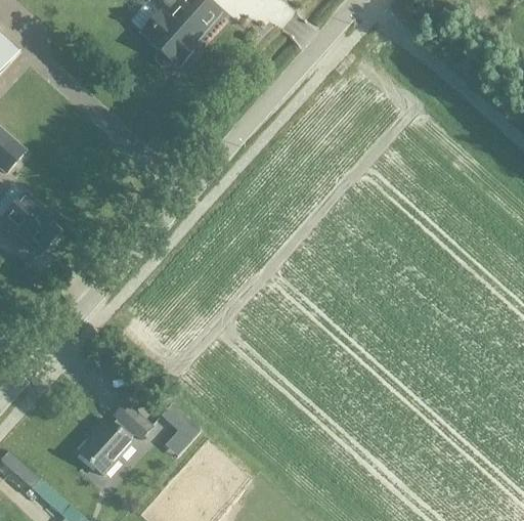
[(221,13),(206,0),(186,0),(167,24),(158,15),(157,15),(144,4),(129,22),(150,41),(149,42),(160,51),(157,54),(158,60),(162,66),(169,64),(172,61),(175,64),(176,63),(180,67),(194,50),(190,47),(194,42),(199,45),(200,44),(195,41),(221,13)]
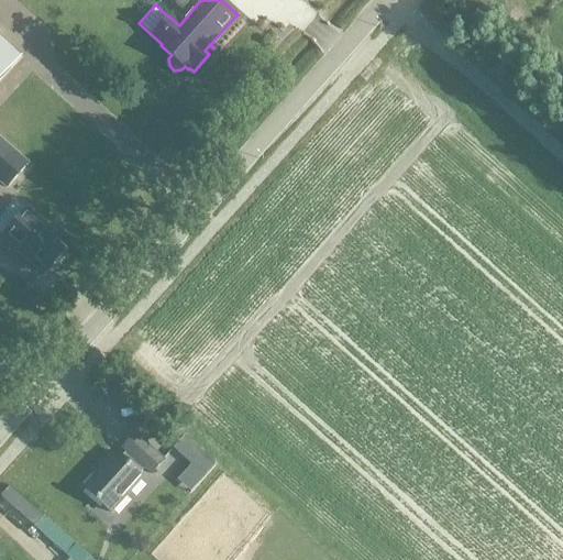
[(0,78),(21,55),(0,35),(0,78)]
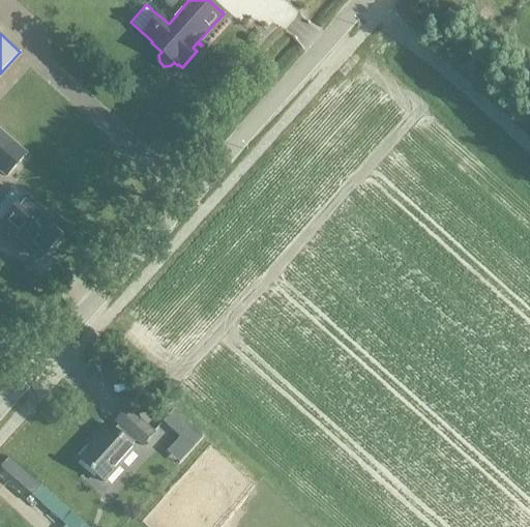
[(26,153),(0,129),(0,168),(6,174),(26,153)]
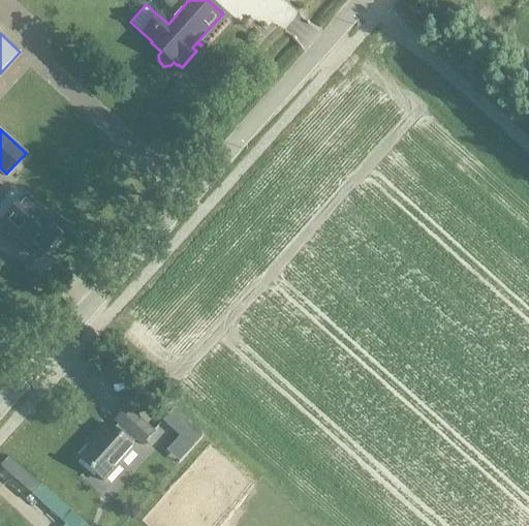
[(44,210),(26,193),(1,221),(3,223),(1,226),(1,229),(9,237),(13,237),(16,235),(27,244),(27,245),(27,246),(28,245),(35,251),(39,246),(45,252),(62,234),(40,214),(44,210)]
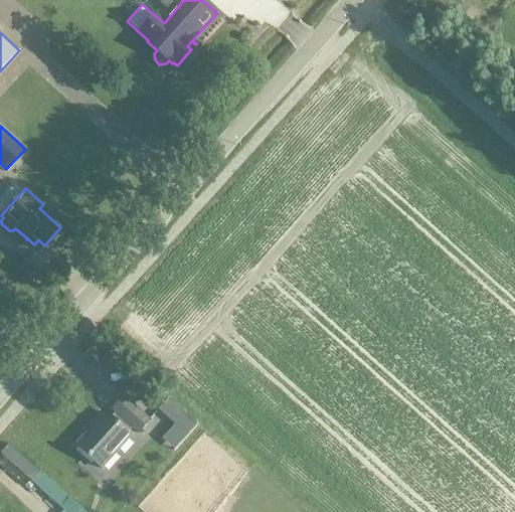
[(141,430),(150,419),(124,395),(114,407),(117,409),(112,416),(105,410),(93,424),(95,425),(77,444),(103,467),(132,435),(128,431),(134,424),(141,430)]
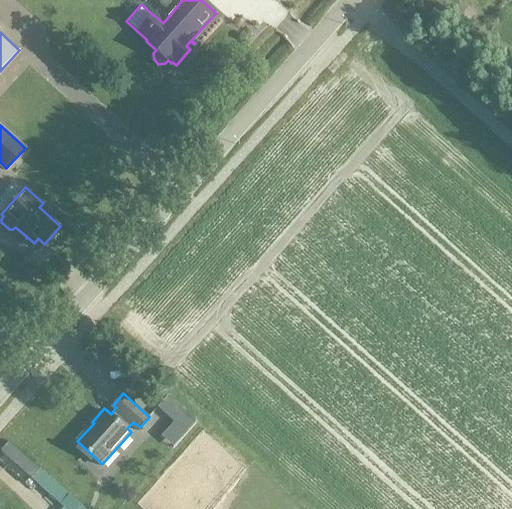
[(148,418),(163,431),(174,418),(160,405),(148,418)]
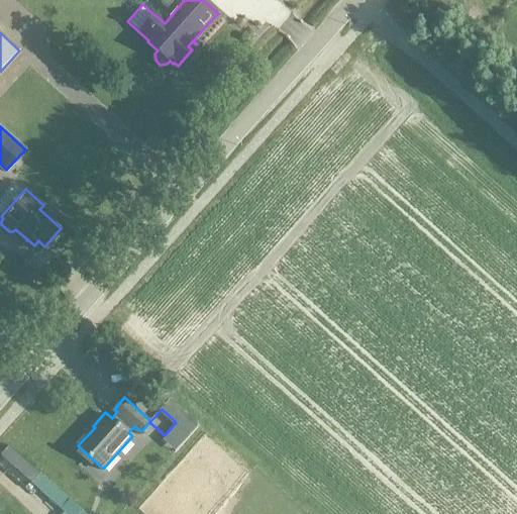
[(171,449),(188,431),(178,423),(162,440),(171,449)]
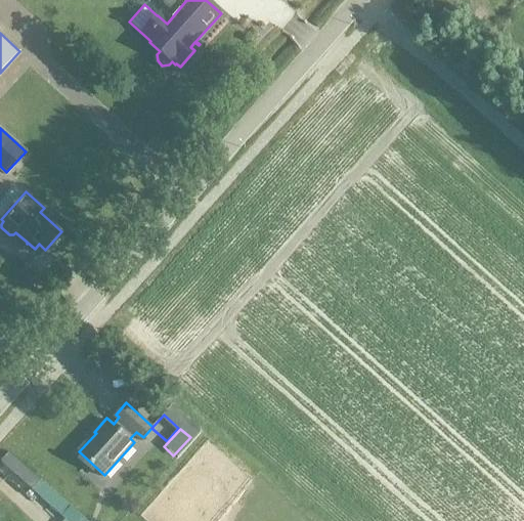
[(87,520),(89,519),(41,476),(32,486),(41,494),(41,495),(48,503),(49,502),(66,516),(60,520),(87,520)]
